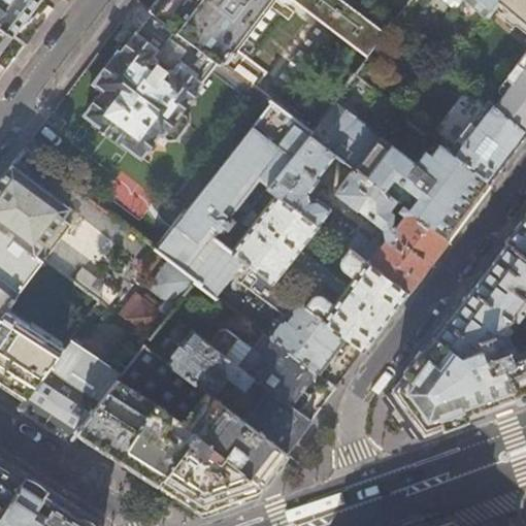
[(42,0),(0,0),(0,27),(9,34),(13,37),(34,11),(42,0)]
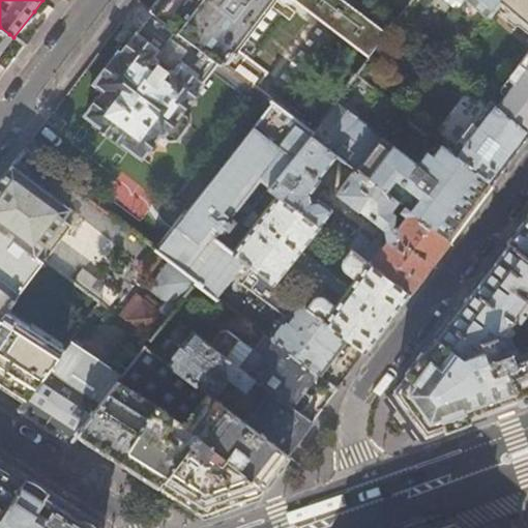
[(270,0),(169,0),(157,16),(220,62),(258,90),(269,74),(235,48),(270,0)]
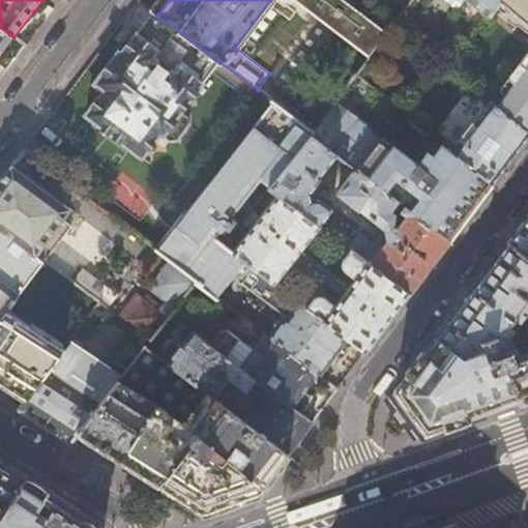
[(388,34),(343,0),(293,0),(370,59),(388,34)]
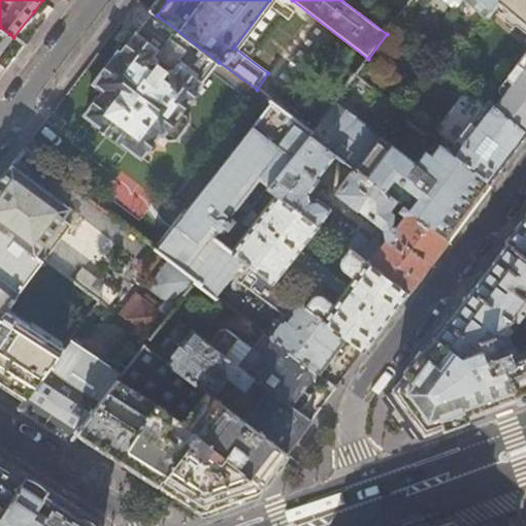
[(469,0),(487,14),(497,1),(498,0),(469,0)]
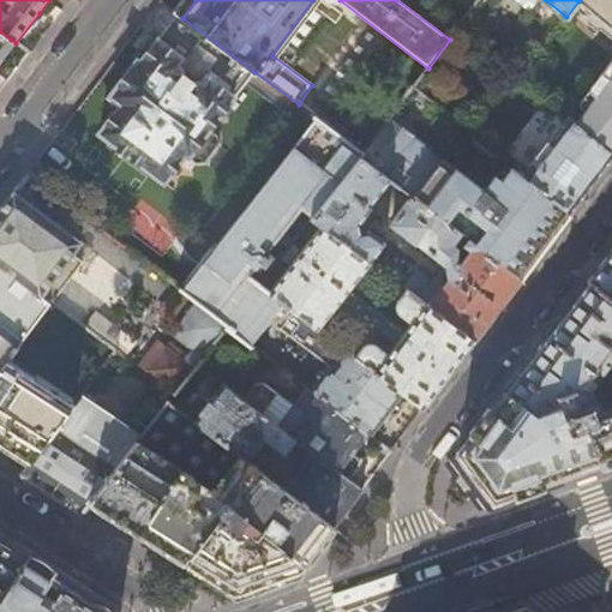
[(611,0),(580,0),(579,1),(611,29),(611,83),(579,125),(611,151),(611,0)]
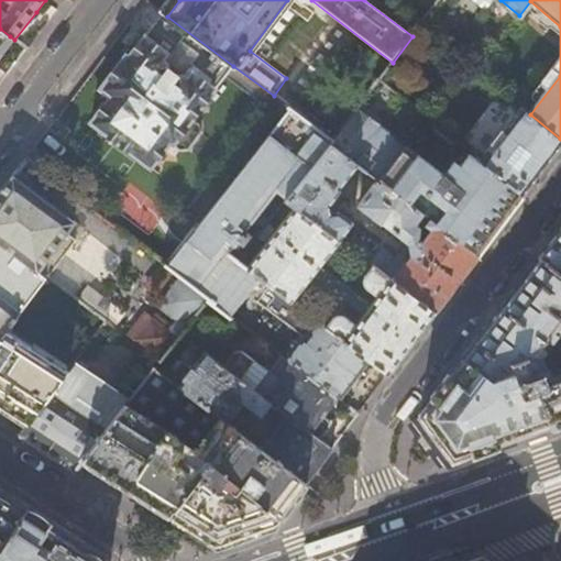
[(196,117),(233,66),(167,17),(164,14),(130,59),(128,58),(103,91),(111,98),(92,124),(152,169),(166,150),(174,156),(178,150),(189,149),(204,129),(202,121),(196,117)]
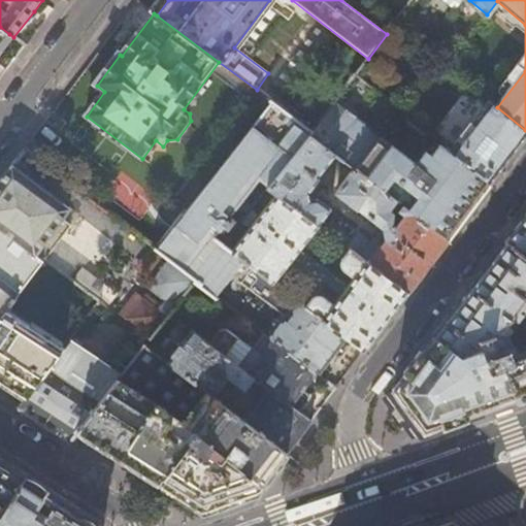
[(0,46),(9,34),(0,27),(0,46)]
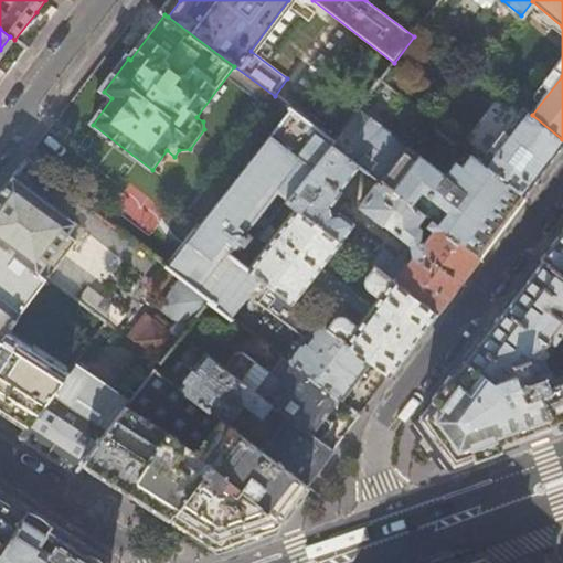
[(390,70),(381,80),(390,87),(396,78),(396,75),(390,70)]
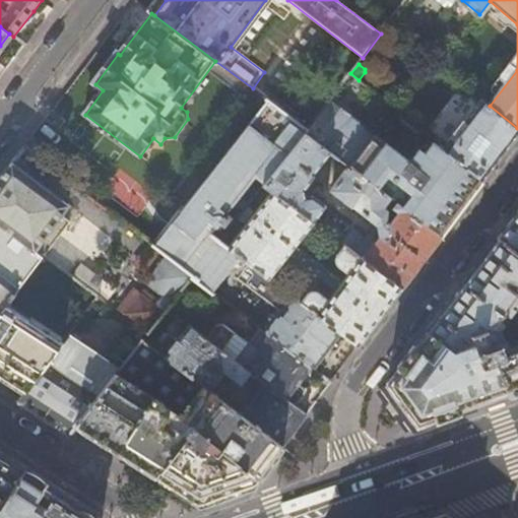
[(408,163),(349,117),(351,114),(332,99),(308,130),(305,133),(331,154),(344,165),(443,240),(464,210),(484,183),(445,150),(434,142),(425,154),(418,149),(408,163)]
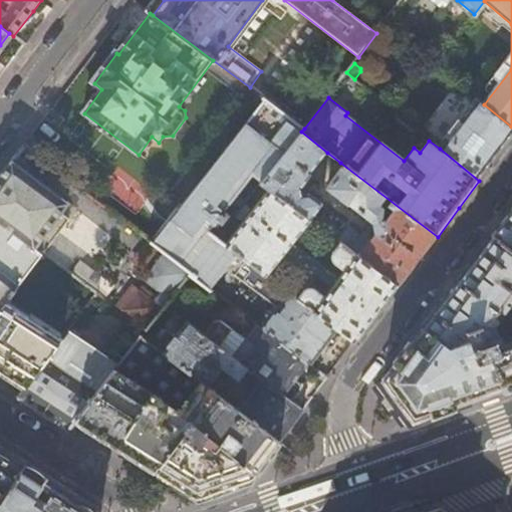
[(301,132),(304,129),(263,98),(152,242),(164,252),(192,273),(191,275),(212,291),(239,255),(227,247),(218,240),(219,239),(211,232),(218,222),(223,226),(230,217),(225,213),(254,177),(262,183),(301,132)]
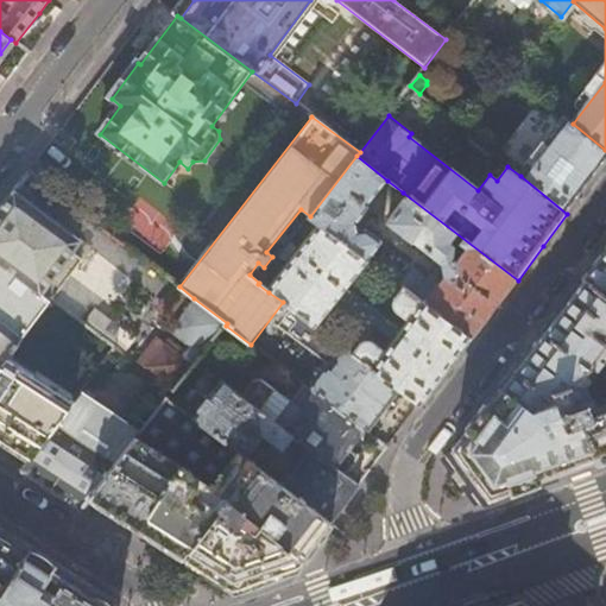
[(601,169),(605,163),(605,150),(573,124),(565,117),(521,176),(567,214),(580,197),(601,169)]
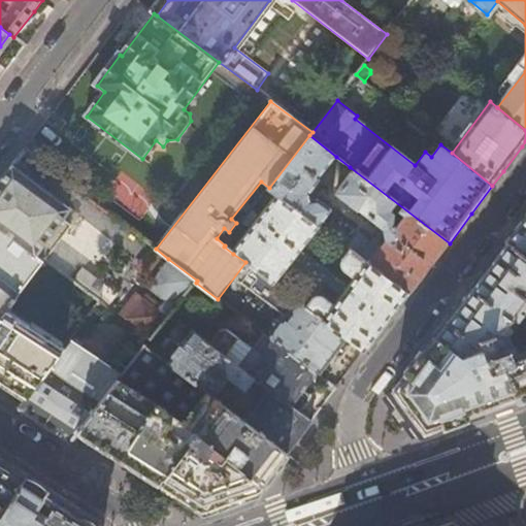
[(309,135),(269,188),(268,190),(276,196),(319,228),(320,229),(333,210),(320,200),(311,201),(309,193),(321,178),(319,177),(336,157),(309,135)]
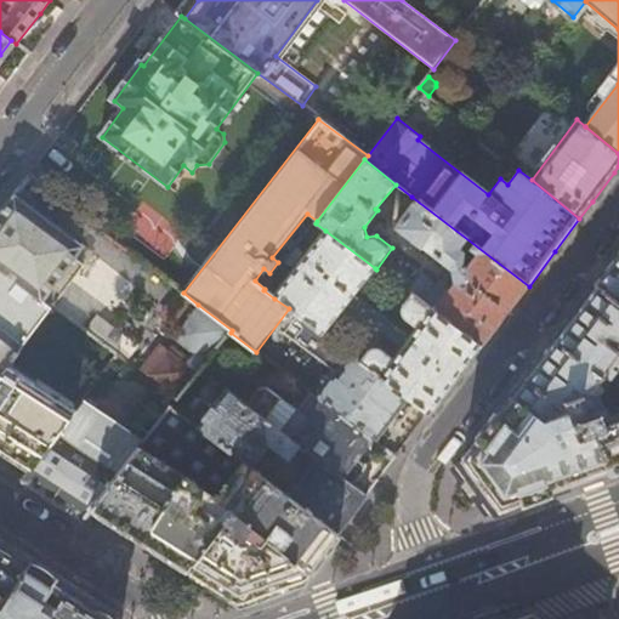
[(30,179),(54,196),(60,187),(37,169),(30,179)]
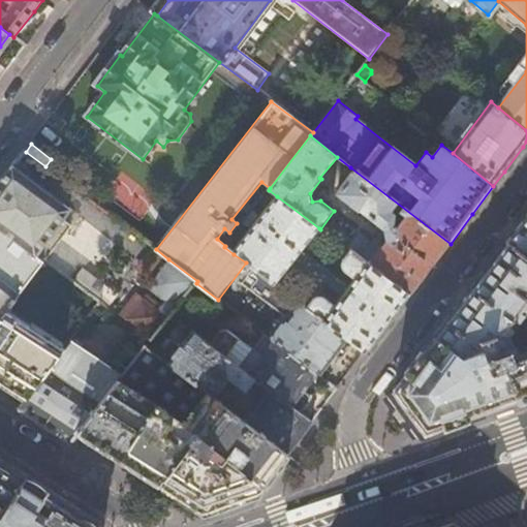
[(0,227),(37,256),(71,211),(13,167),(0,185),(0,227)]
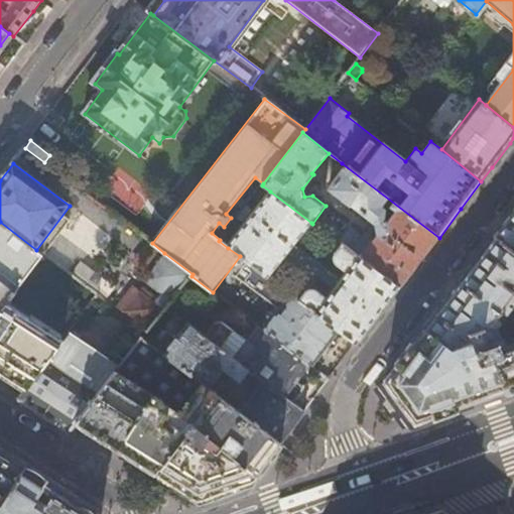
[(341,244),(348,250),(400,289),(420,262),(439,238),(342,163),(334,174),(340,178),(331,190),(376,225),(364,240),(352,231),(341,244)]
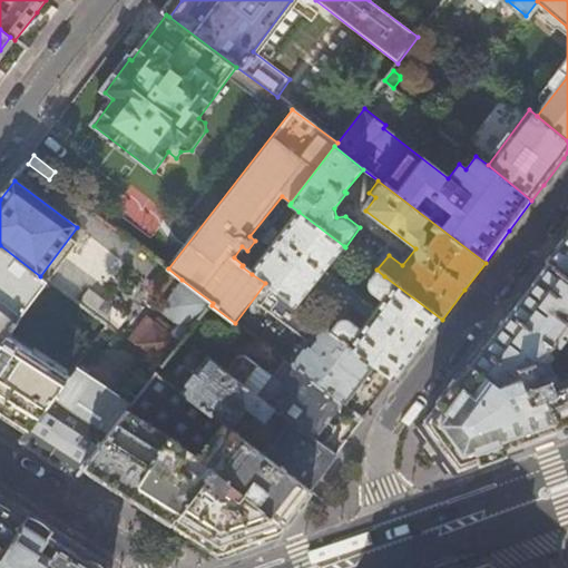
[(297,307),(344,246),(299,212),(252,274),(265,283),(297,307)]
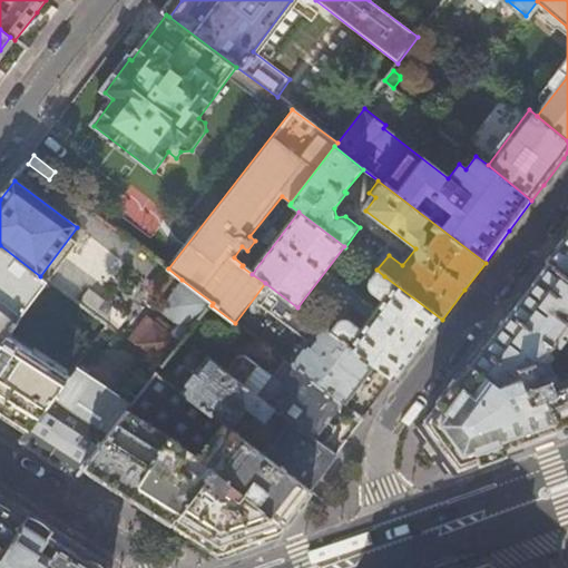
[(567,235),(547,262),(567,277),(567,235)]
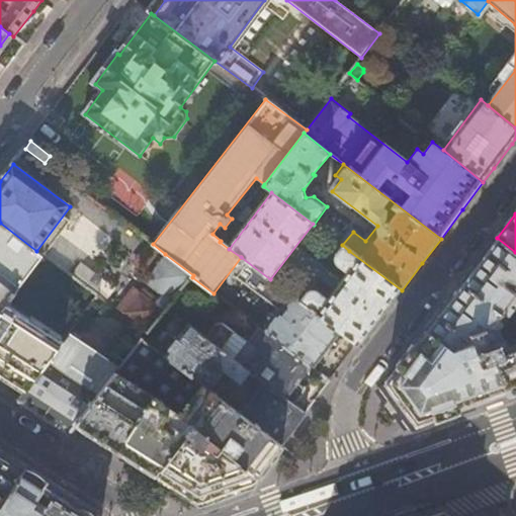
[(0,315),(7,307),(45,257),(36,251),(0,223),(0,315)]
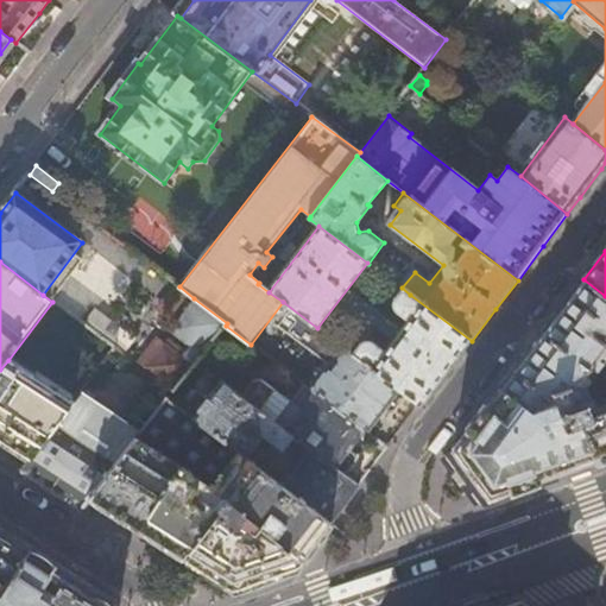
[(605,296),(584,279),(553,321),(494,399),(455,450),(475,478),(491,499),(597,461),(597,462),(605,459),(605,406),(592,412),(589,404),(586,405),(582,393),(605,360),(605,296)]
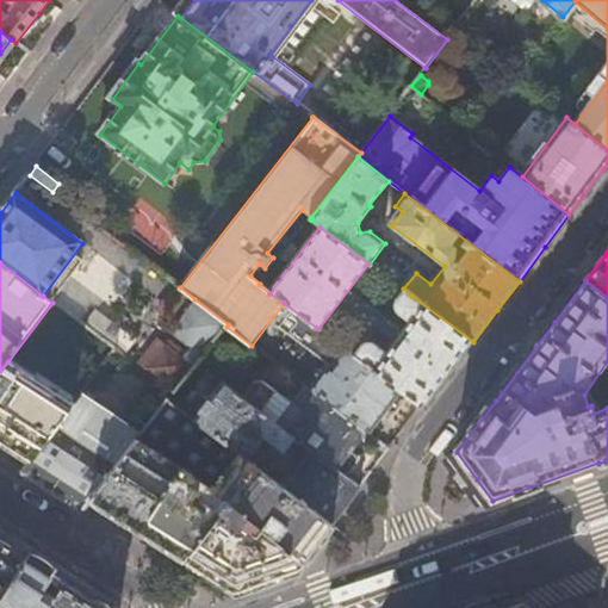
[(446,378),(473,342),(411,296),(401,310),(401,314),(402,316),(411,323),(388,354),(377,347),(376,347),(372,347),(368,349),(360,361),(405,396),(422,409),(446,378)]
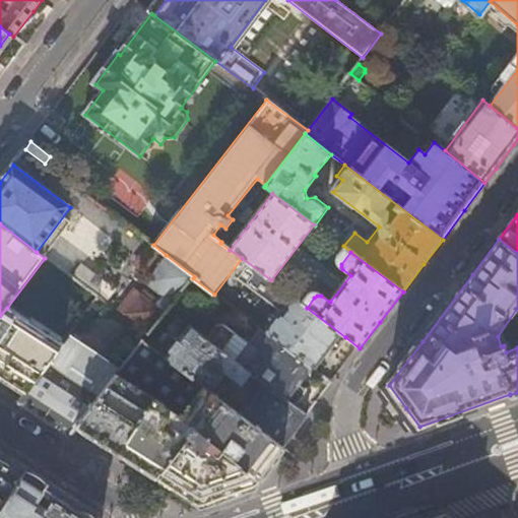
[(169,311),(193,278),(194,276),(166,255),(143,281),(162,296),(157,301),(158,307),(166,313),(169,311)]
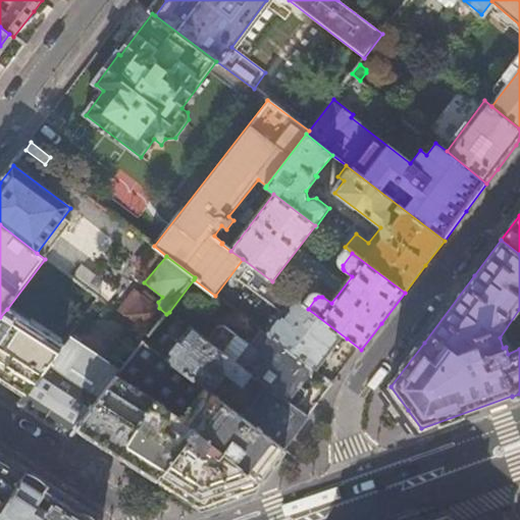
[(270,331),(267,335),(312,370),(328,347),(336,353),(347,339),(308,309),(298,301),(284,319),(282,317),(271,332),(270,331)]
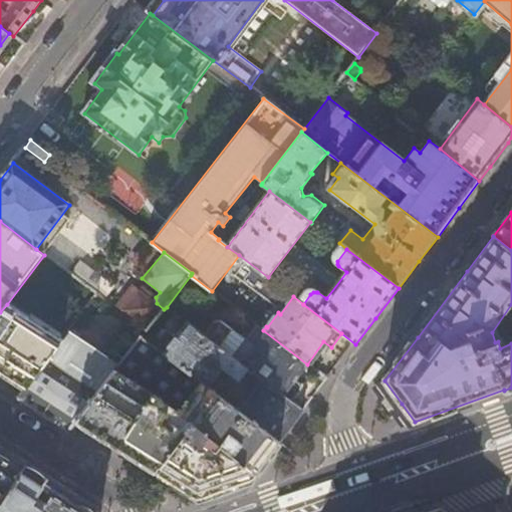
[(64,341),(7,304),(0,312),(0,371),(7,376),(27,390),(64,341)]
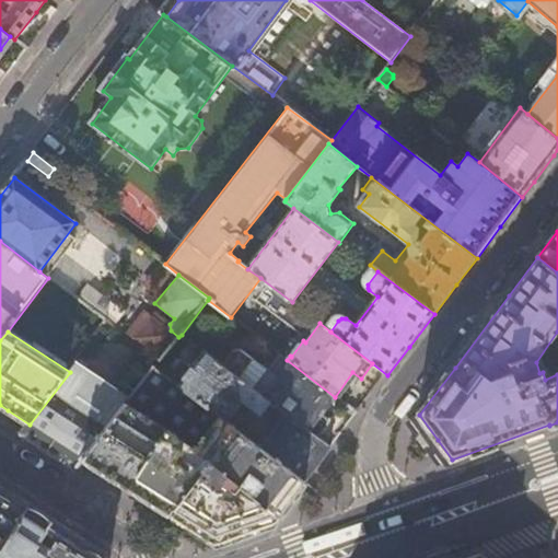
[(223,367),(182,335),(178,337),(157,365),(228,421),(243,400),(262,414),(264,411),(275,419),(281,411),(223,367)]
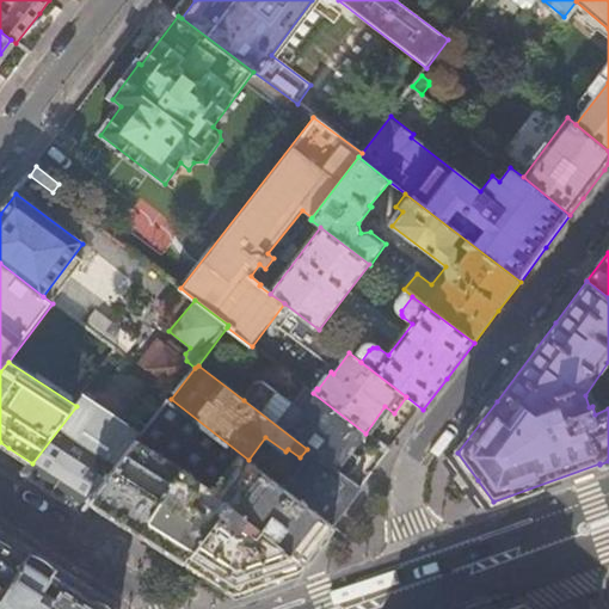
[(257,383),(244,400),(307,449),(313,454),(343,475),(362,449),(356,444),(365,434),(313,393),(299,412),(291,407),(293,405),(264,382),(257,383)]
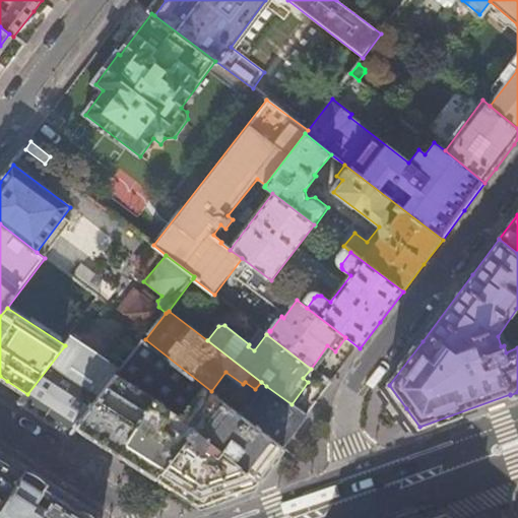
[(121,371),(70,337),(65,345),(27,394),(19,404),(48,423),(70,437),(78,427),(121,371)]
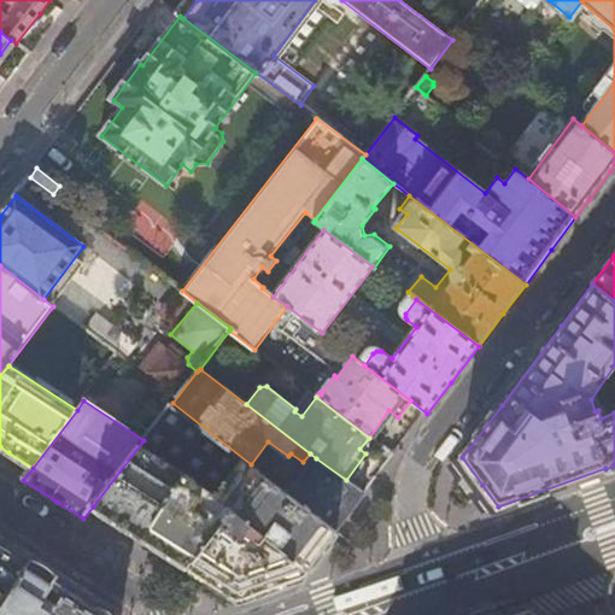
[(251,464),(173,403),(93,507),(142,538),(189,568),(233,509),(310,569),(323,550),(337,533),(290,495),(251,464)]
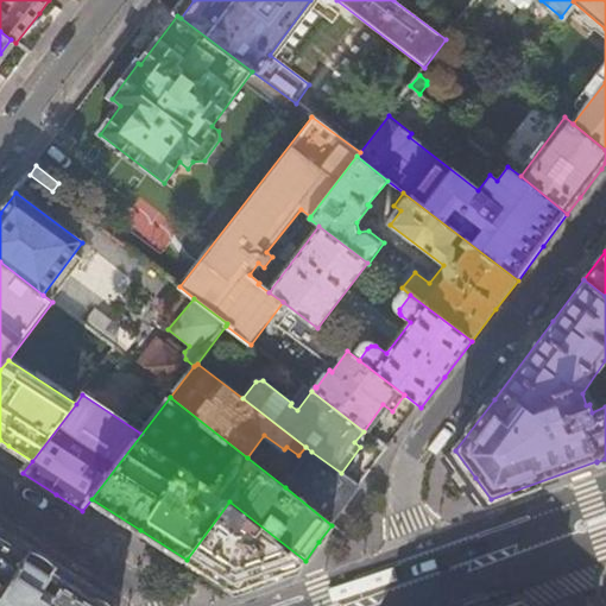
[(360,488),(341,473),(311,452),(285,487),(332,525),(346,506),(360,488)]
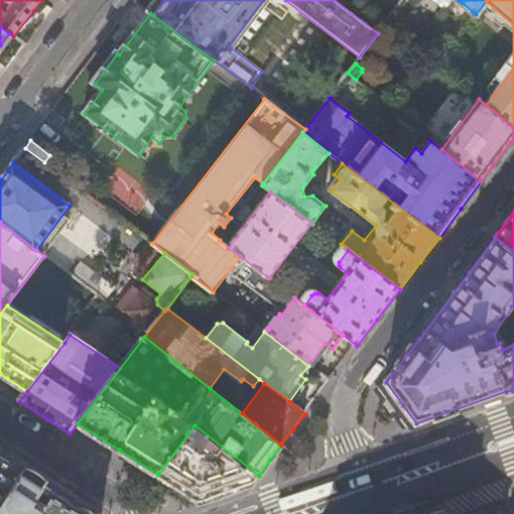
[(255,481),(259,476),(195,425),(158,475),(179,488),(199,500),(213,495),(255,481)]
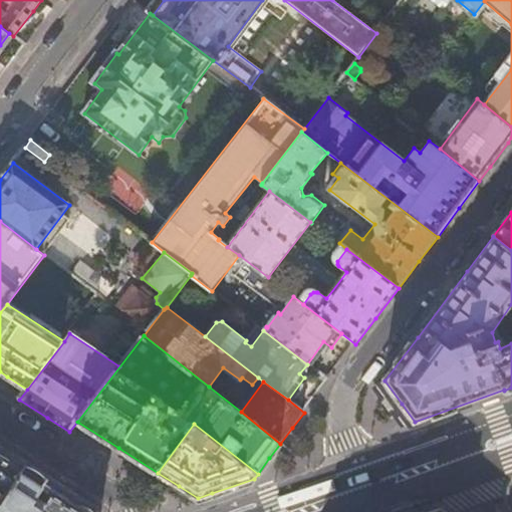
[(99,511),(99,510),(56,483),(13,455),(0,446),(0,511),(99,511)]
